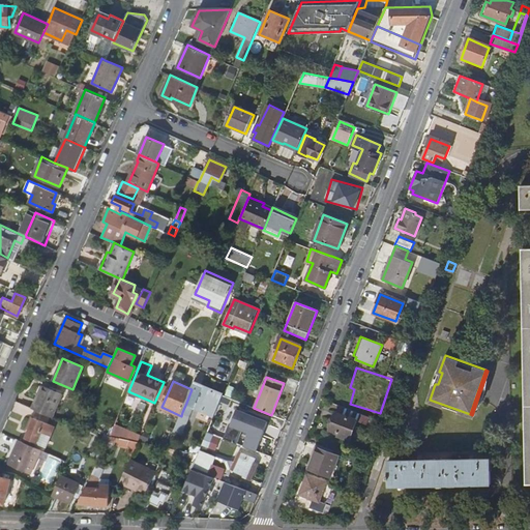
[(192,389),(186,403),(194,406),(203,386),(195,383),(192,389)]
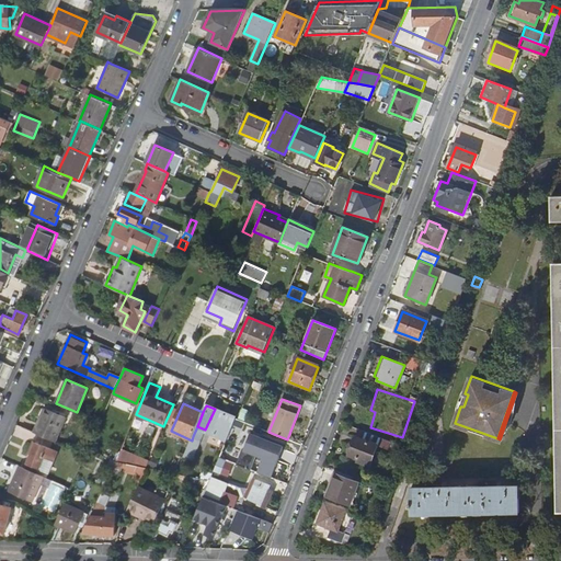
[(34,433),(55,442),(66,416),(45,408),(34,433)]
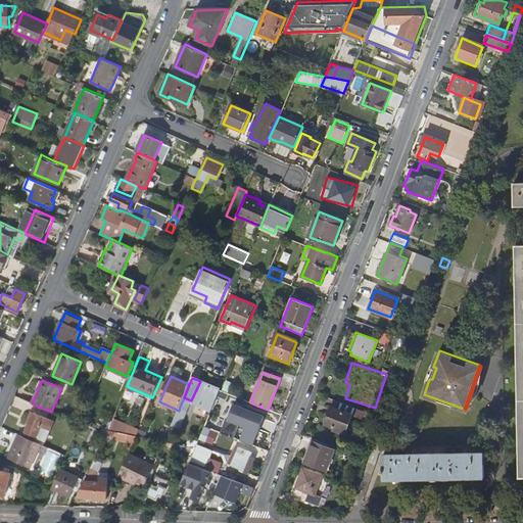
[(211,410),(221,389),(200,381),(191,400),(211,410)]
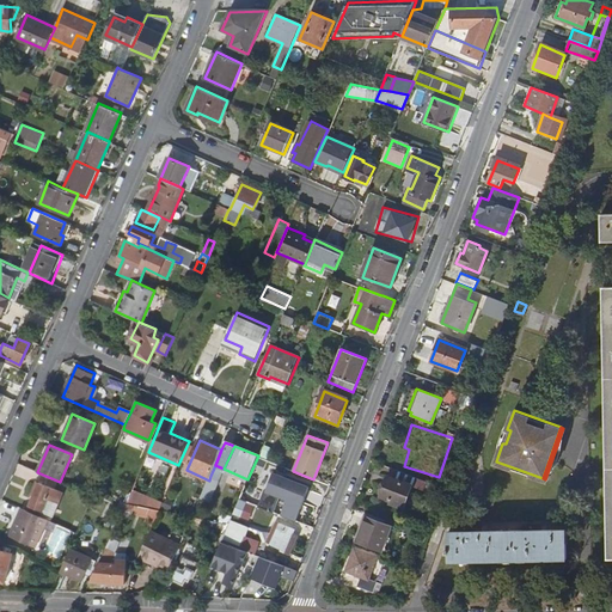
[(138,472),(127,466),(123,475),(134,479),(138,472)]
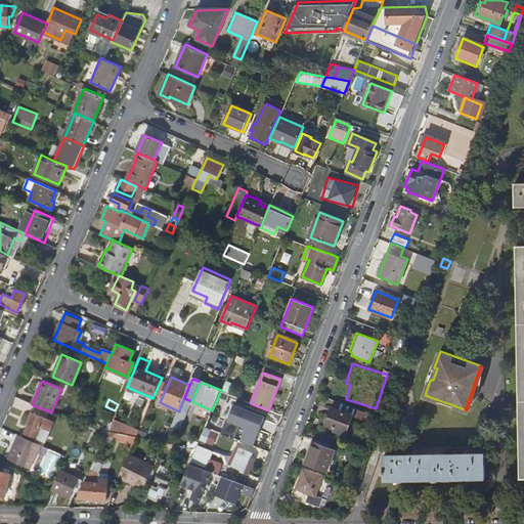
[(365,412),(336,401),(325,426),(335,429),(334,432),(344,436),(353,417),(362,421),(365,412)]
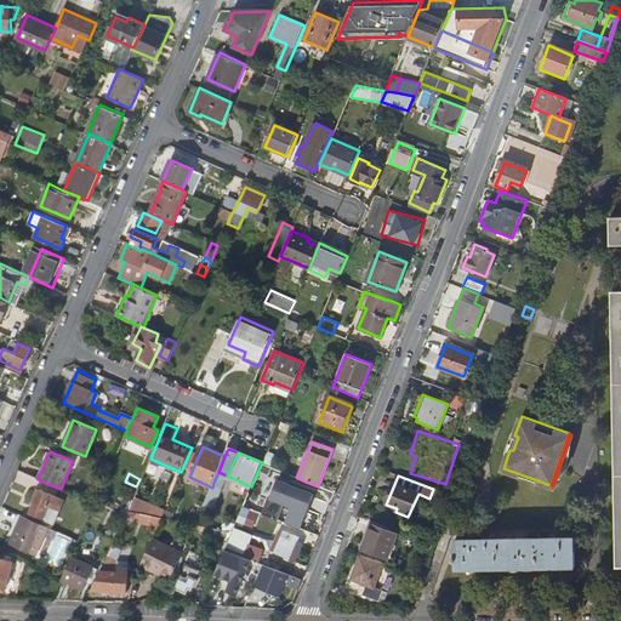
[(55,497),(58,490),(43,483),(39,490),(35,488),(29,500),(34,501),(27,517),(40,522),(40,520),(51,527),(58,512),(46,507),(52,496),(55,497)]
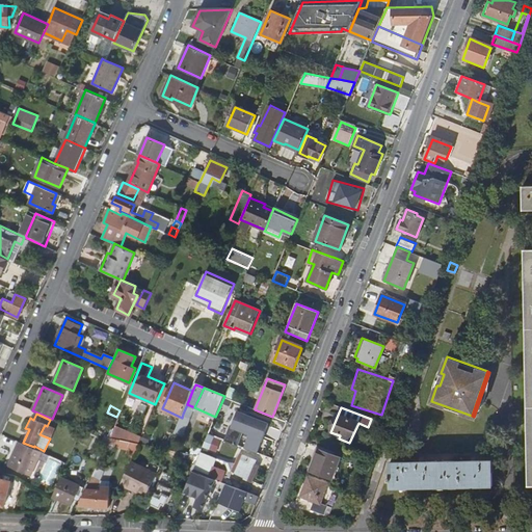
[(182,418),(176,432),(184,435),(191,417),(183,414),(182,418)]
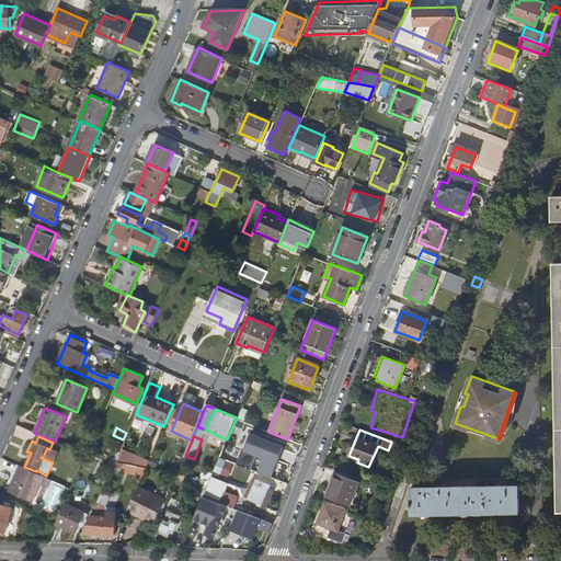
[(272,478),(284,447),(260,438),(259,441),(250,436),(244,449),(242,448),(237,465),(251,470),(256,455),(263,458),(256,472),(272,478)]
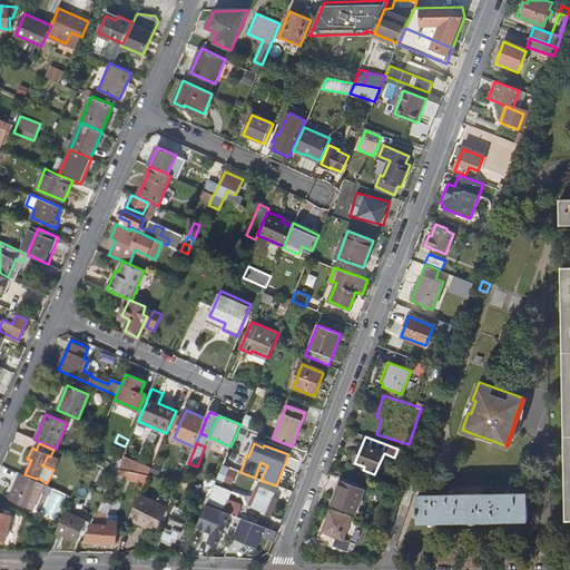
[(50,457),(48,455),(42,465),(53,470),(58,460),(50,457)]
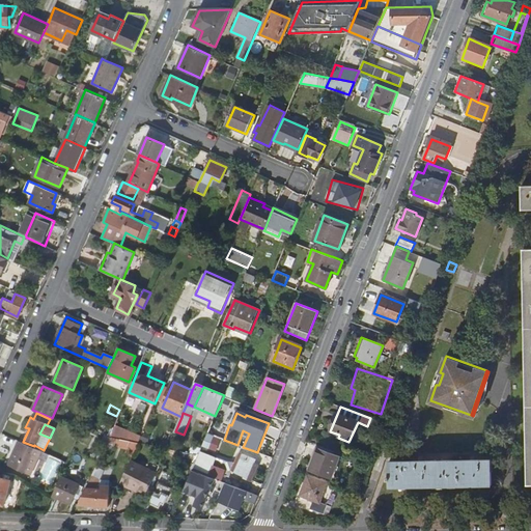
[(115,424),(110,437),(120,439),(129,441),(132,430),(115,424)]
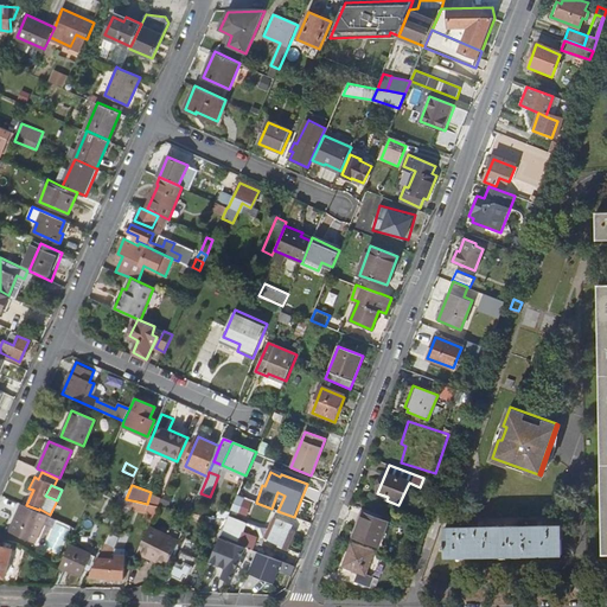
[(93,493),(82,489),(78,494),(89,499),(93,493)]
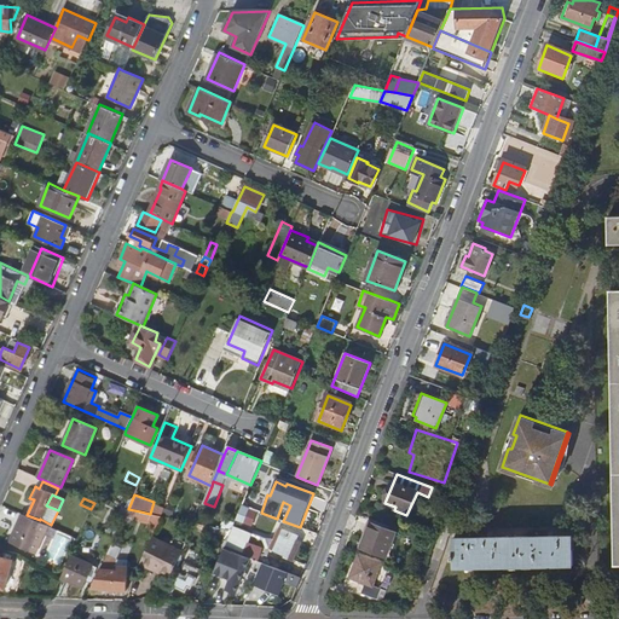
[(497,510),(499,502),(491,498),(487,507),(497,510)]
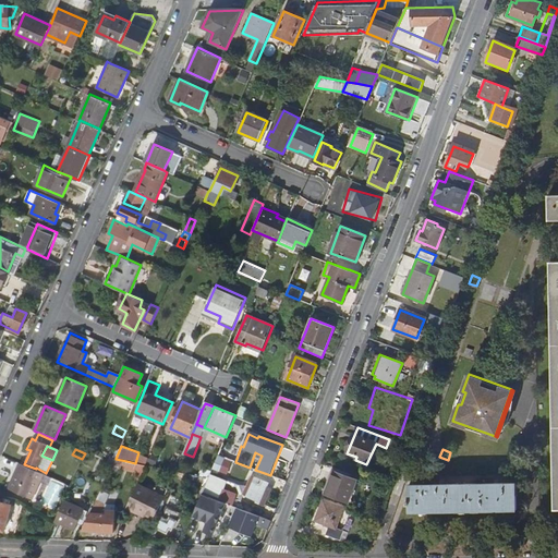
[(145,464),(148,457),(138,452),(135,463),(145,464)]
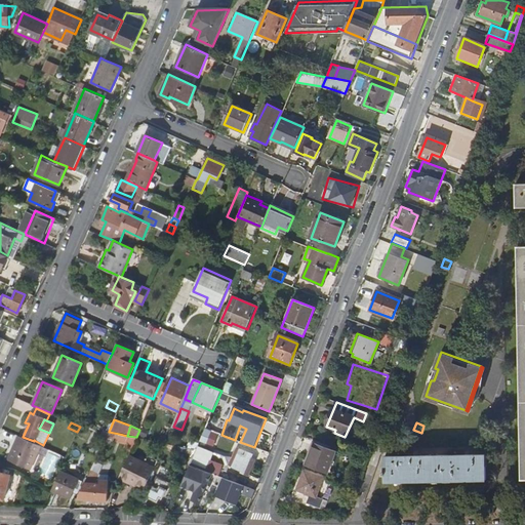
[(119,434),(109,432),(106,439),(115,443),(119,434)]
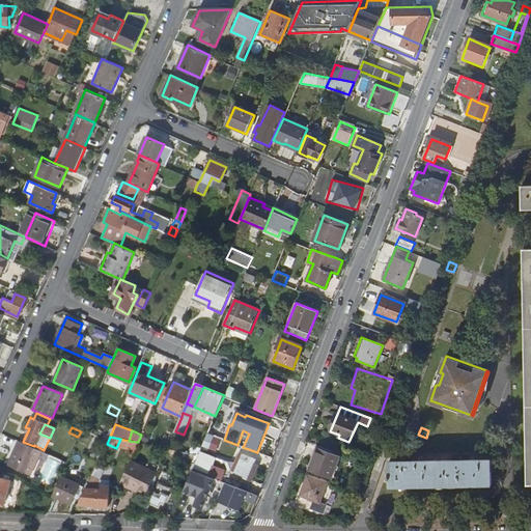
[(42,450),(22,442),(18,448),(16,447),(8,464),(31,475),(42,450)]
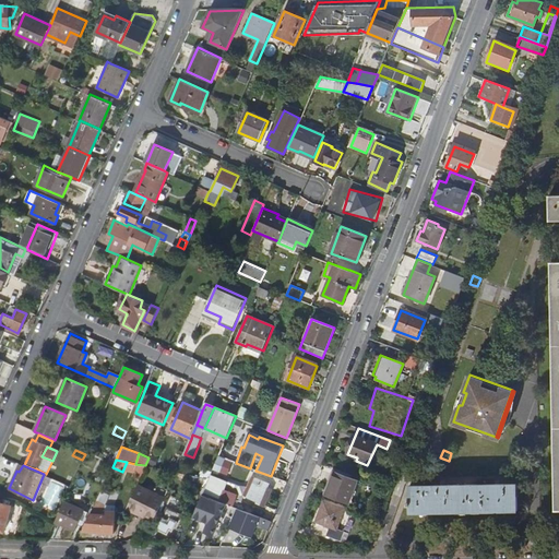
[(334,472),(325,494),(348,503),(357,480),(334,472)]
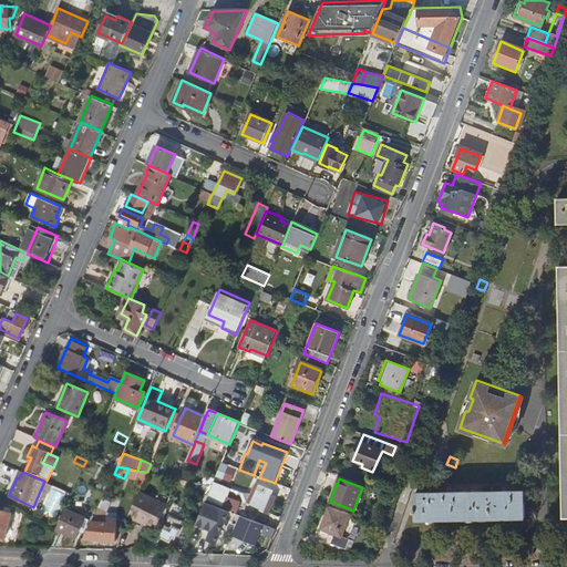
[(259,483),(254,497),(249,495),(247,503),(261,508),(261,511),(268,513),(276,495),(272,493),(275,488),(259,483)]
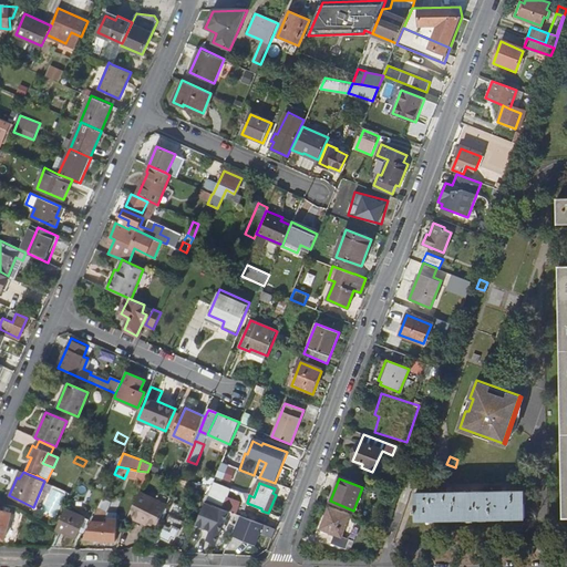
[(524,515),(524,488),(500,488),(494,490),(494,485),(485,485),(484,490),(444,490),(439,490),(439,485),(432,485),(432,491),(416,491),(416,517),(524,515)]
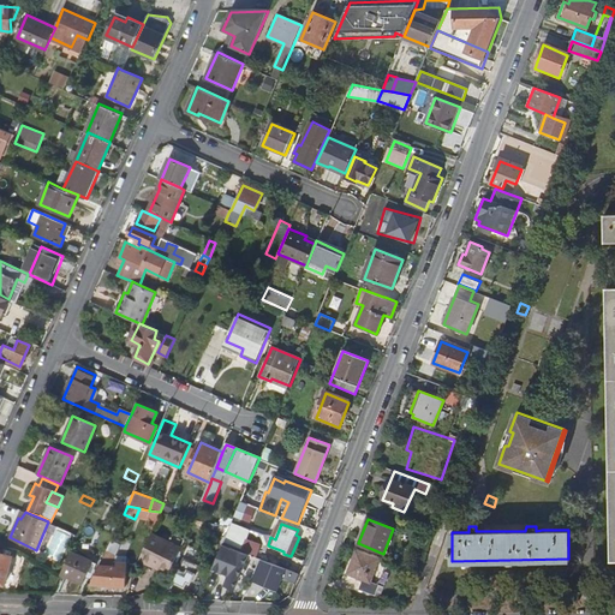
[(168,575),(175,561),(180,549),(172,545),(169,548),(148,538),(137,561),(168,575)]
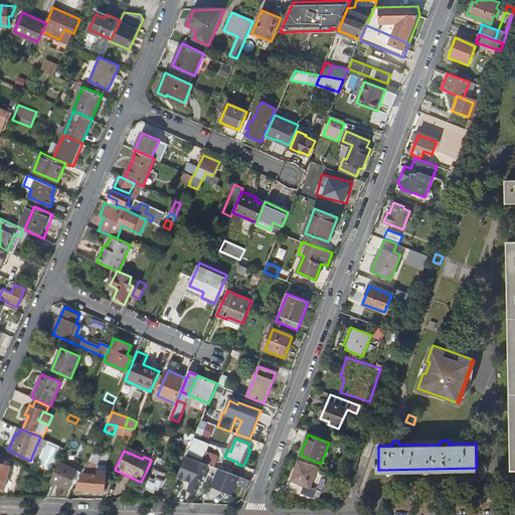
[(208,463),(187,455),(178,476),(192,481),(188,490),(196,493),(208,463)]
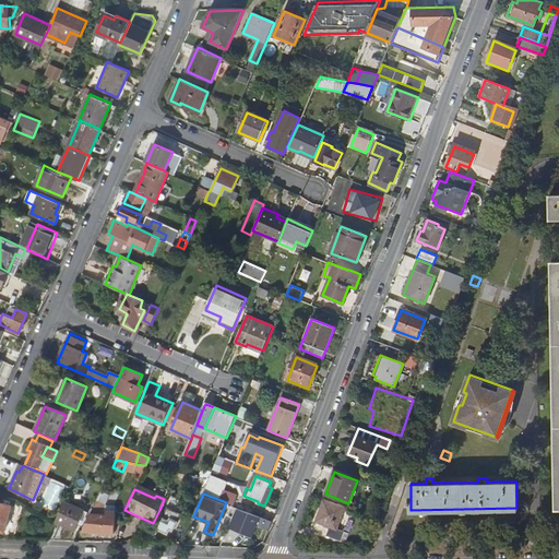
[(66,498),(56,520),(76,530),(86,507),(66,498)]
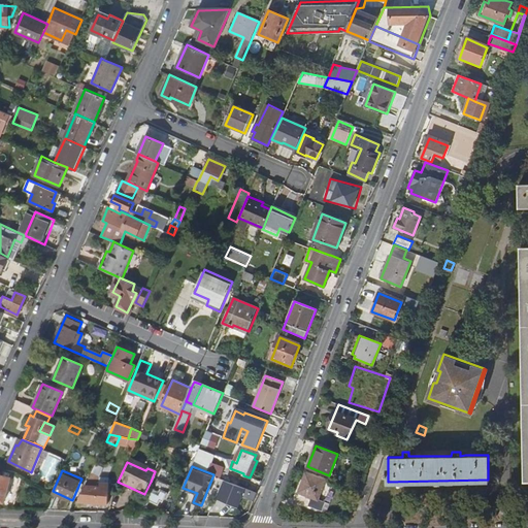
[(224,479),(234,483),(236,475),(230,472),(229,474),(218,470),(216,475),(224,479)]
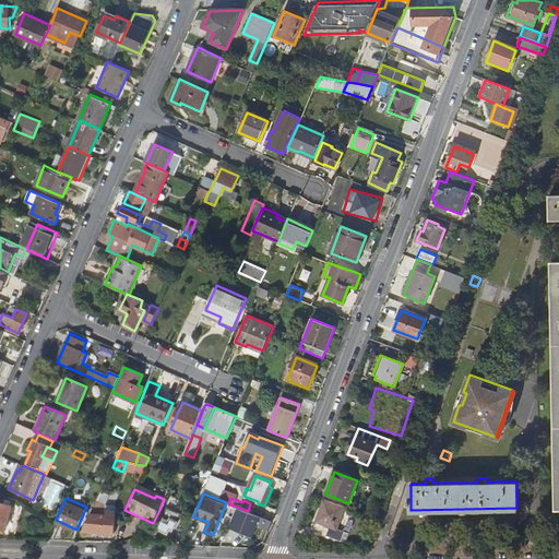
[(0,528),(2,530),(10,500),(8,499),(7,502),(0,501),(0,528)]
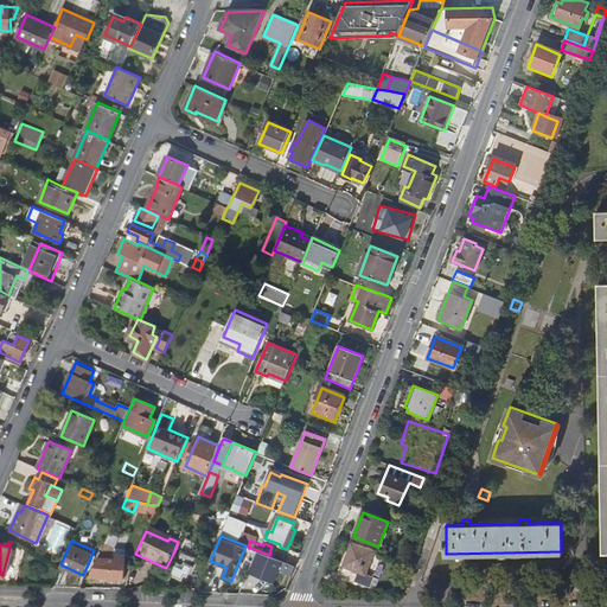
[(104,543),(90,574),(123,576),(126,554),(114,553),(114,545),(104,543)]
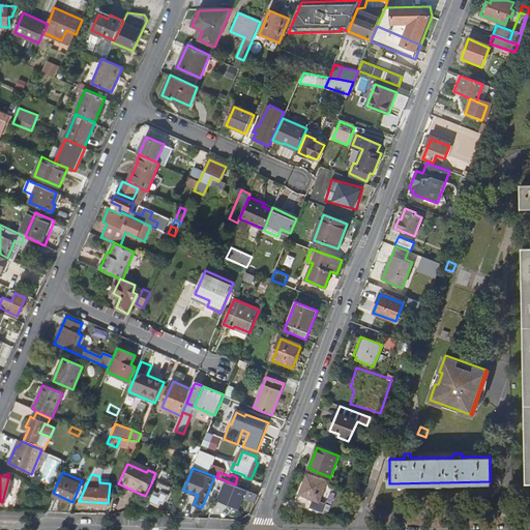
[(326,481),(306,474),(299,494),(314,499),(310,508),(323,512),(326,504),(320,502),(326,481)]
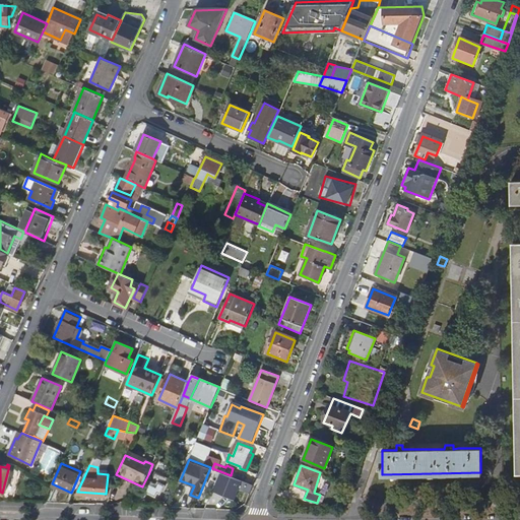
[(142,486),(139,494),(145,497),(148,491),(159,496),(161,492),(164,493),(172,477),(159,471),(156,477),(148,474),(142,486)]
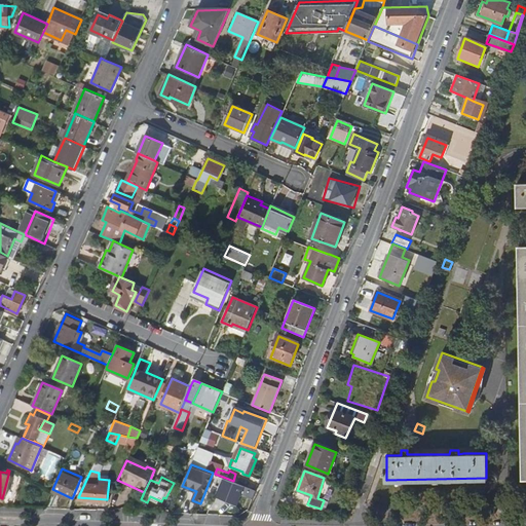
[(233,481),(223,477),(216,495),(236,503),(241,492),(253,497),(256,489),(233,481)]
